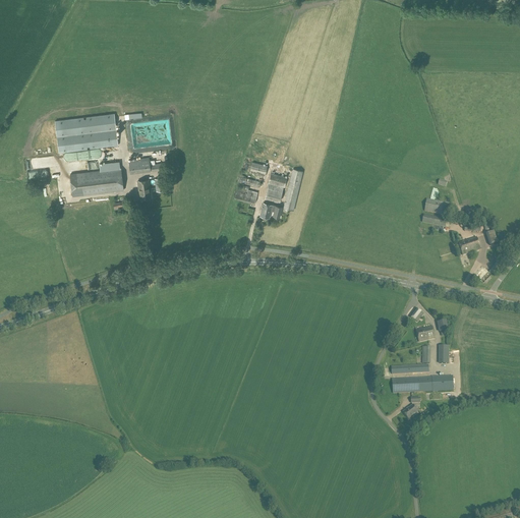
[(58,150),(117,142),(113,111),(54,118),(58,150)]
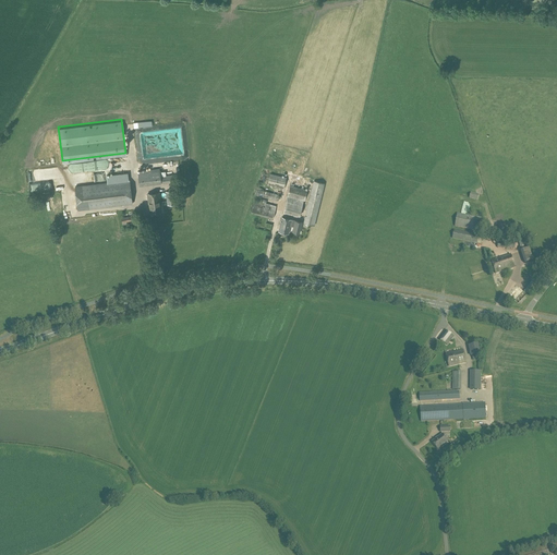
[(150,128),(137,130),(140,153),(162,151),(160,137),(156,139),(156,134),(148,135),(148,131),(150,131),(150,128)]
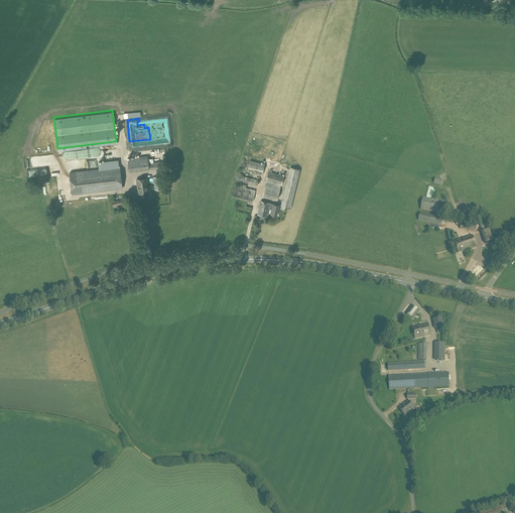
[(129,167),(148,165),(147,153),(127,155),(129,167)]
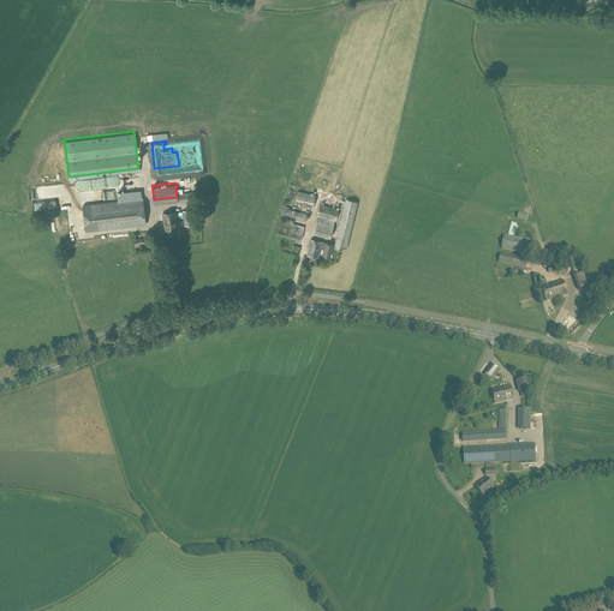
[(313,204),(315,192),(297,187),(294,201),(313,204)]
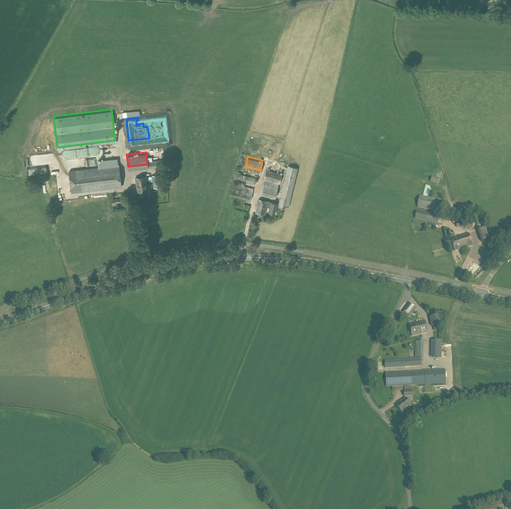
[(71,190),(121,184),(118,162),(69,168),(71,190)]
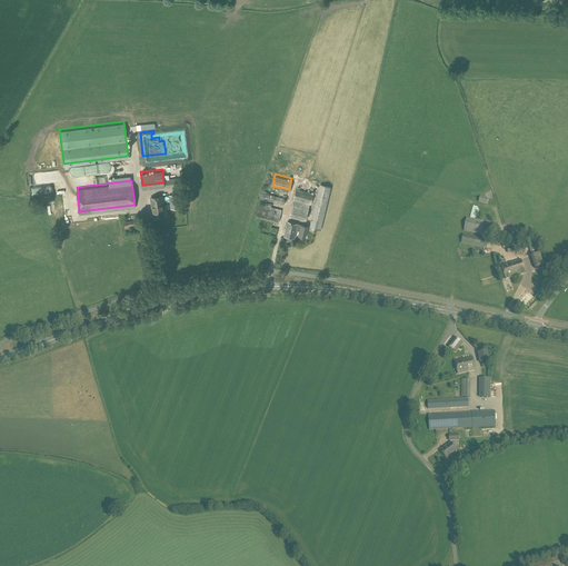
[(320,227),(330,184),(319,181),(309,224),(320,227)]
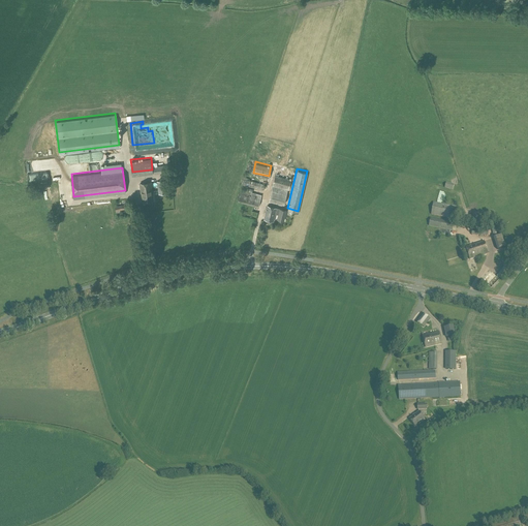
[(288,187),(291,177),(275,173),(268,197),(284,202),(287,187),(288,187)]
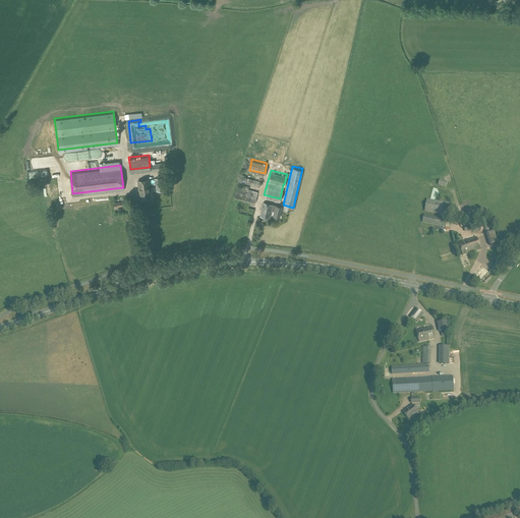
[(236,179),(258,184),(260,179),(238,173),(236,179)]
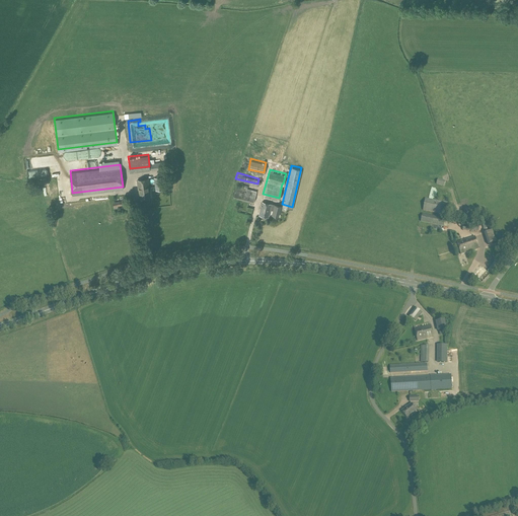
[(155,188),(163,187),(162,174),(153,175),(155,188)]
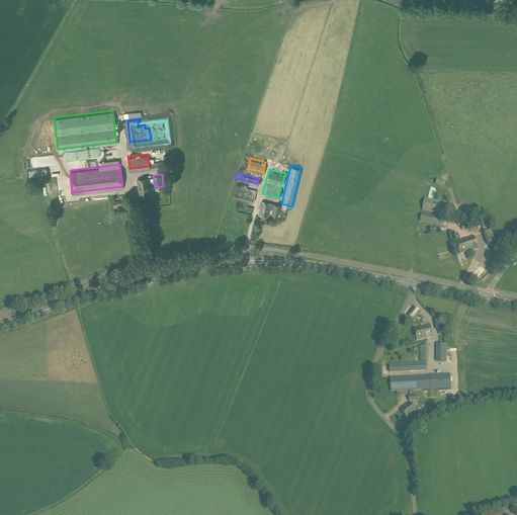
[(152,175),(137,177),(139,195),(150,193),(149,182),(153,182),(152,175)]
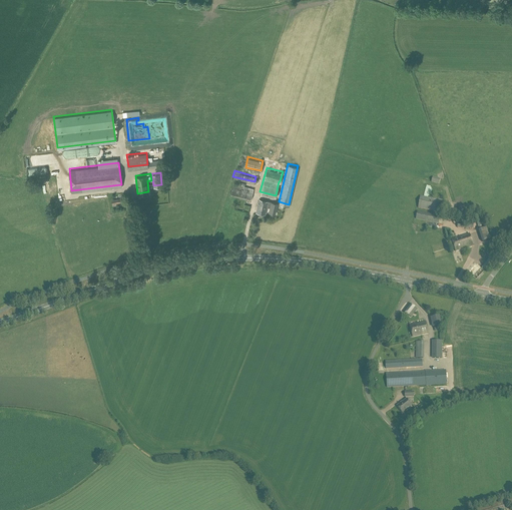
[(232,181),(229,192),(249,198),(252,186),(237,182),(232,181)]
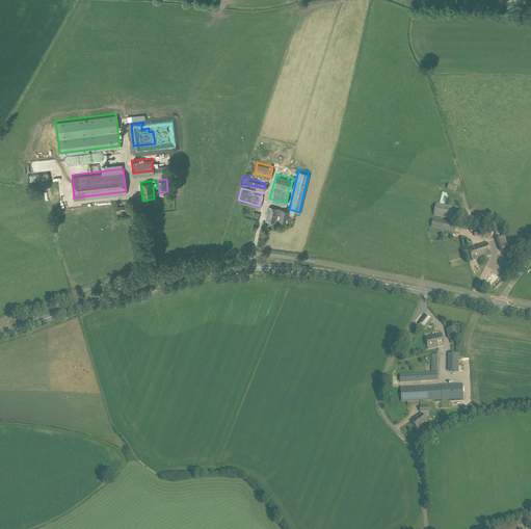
[(456,217),(457,205),(435,201),(432,213),(456,217)]
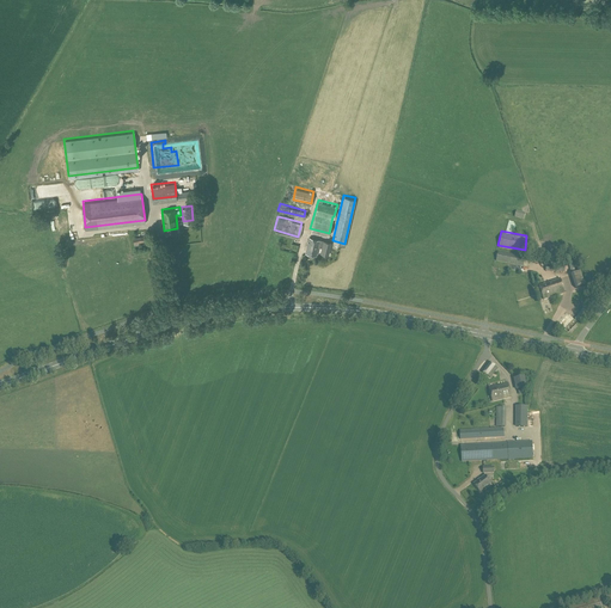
[(138,241),(138,240),(145,238),(145,233),(132,235),(134,243),(138,241)]
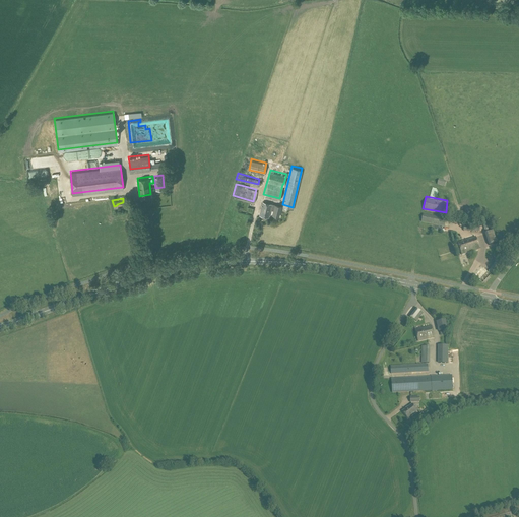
[(278,214),(281,204),(271,202),(262,199),(259,212),(268,215),(270,207),(273,208),(272,212),(278,214)]
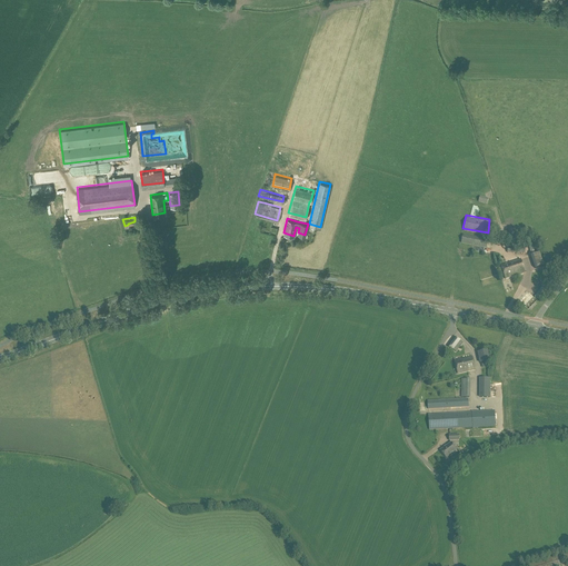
[(492,229),(491,239),(494,241),(497,242),(499,241),(501,229),(499,228),(497,227),(492,229)]
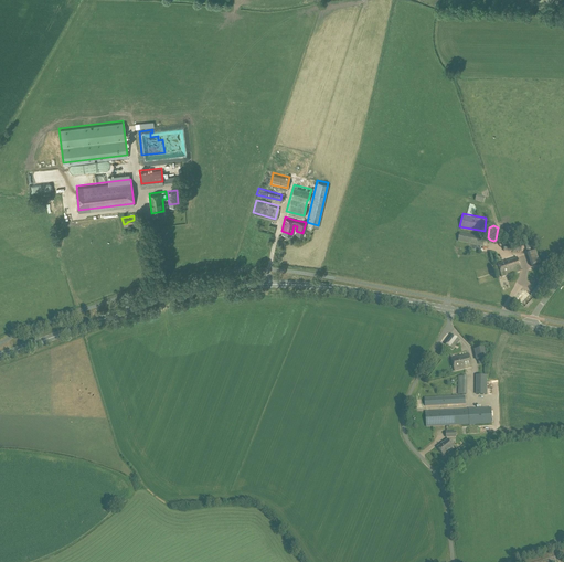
[(482,243),(483,235),(459,230),(458,239),(482,243)]
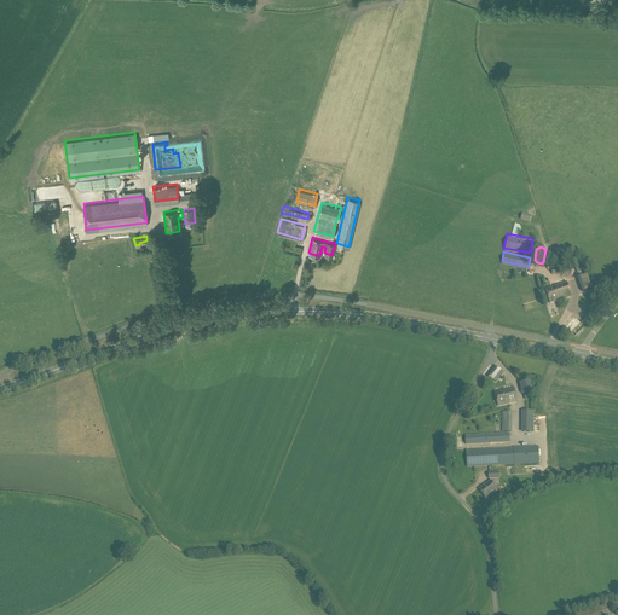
[(581,289),(591,285),(585,272),(577,274),(581,289)]
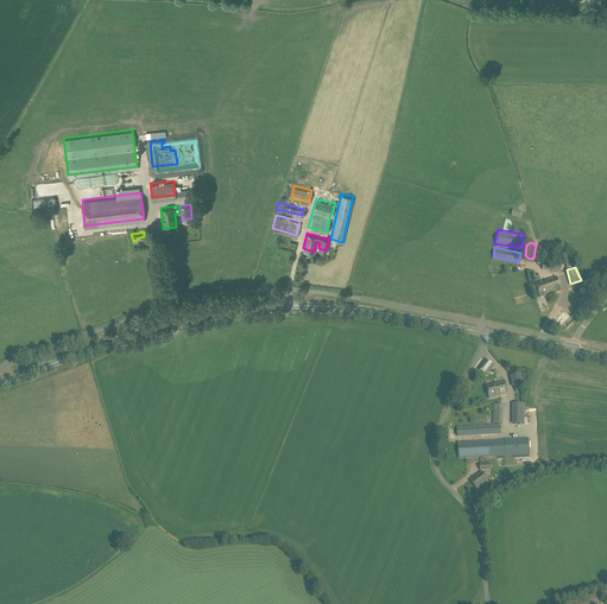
[(539,294),(561,287),(556,274),(535,281),(539,294)]
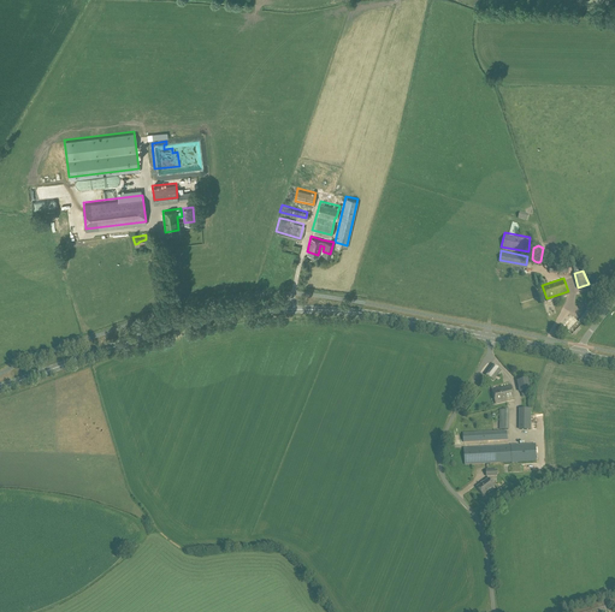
[(585,324),(593,312),(586,307),(578,318),(585,324)]
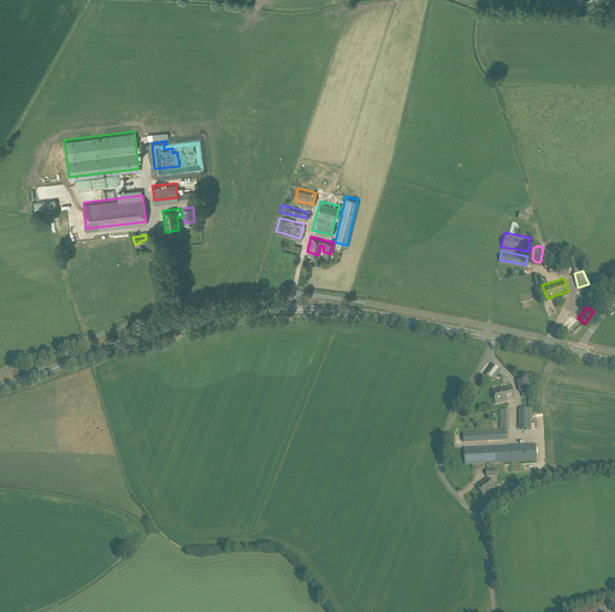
[(571,332),(581,322),(572,313),(561,324),(571,332)]
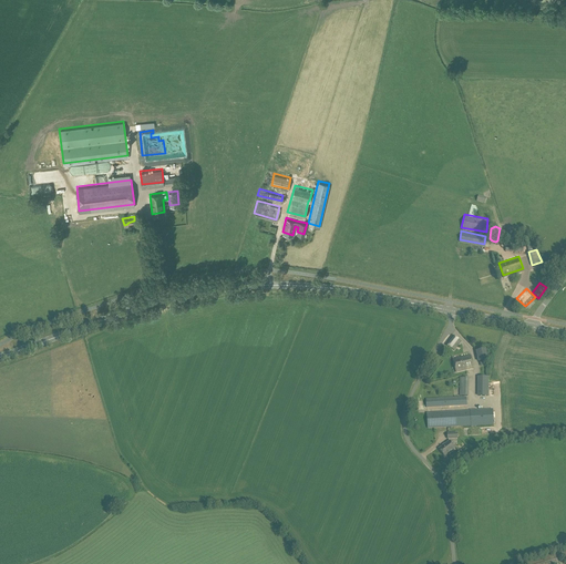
[(453,348),(461,339),(451,331),(444,341),(453,348)]
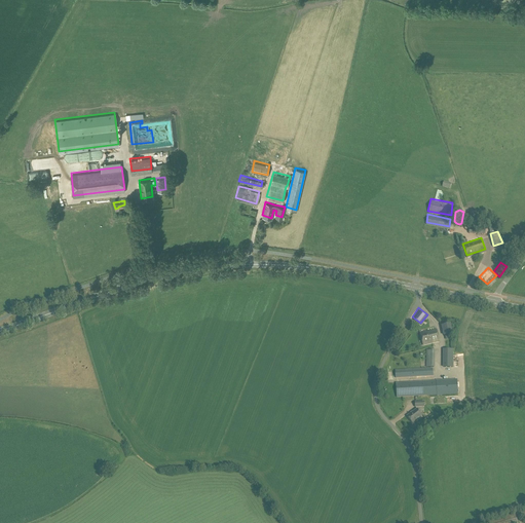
[(450,321),(441,323),(443,333),(452,331),(450,321)]
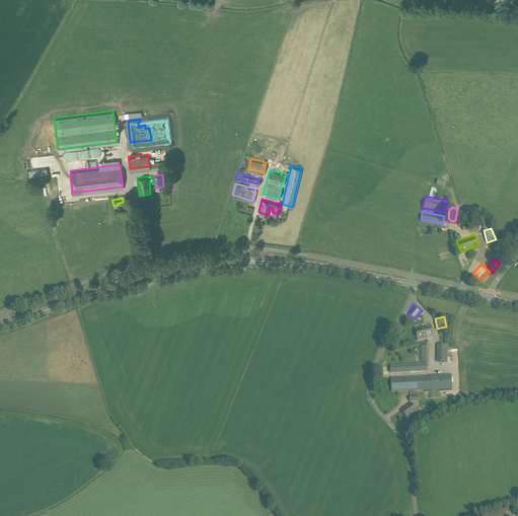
[(416,338),(433,335),(430,322),(414,326),(416,338)]
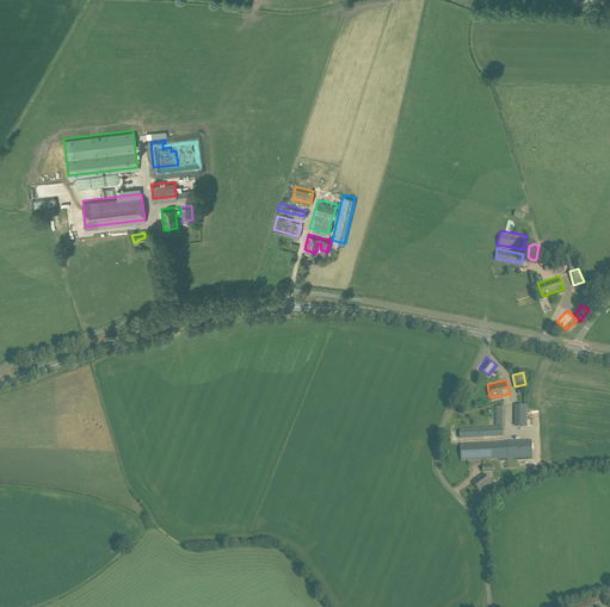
[(525,402),(515,402),(515,423),(525,423),(525,402)]
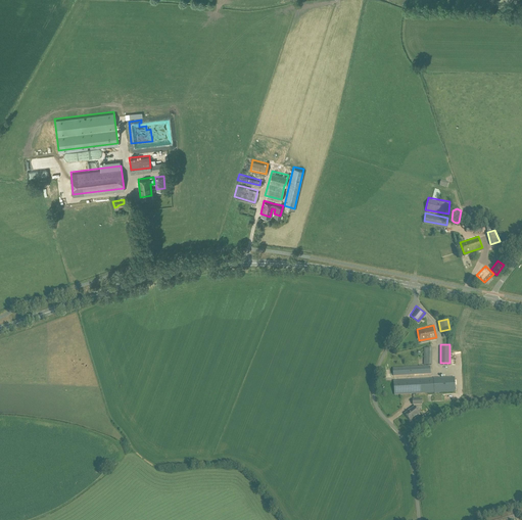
[(423,363),(431,363),(431,345),(423,345),(423,363)]
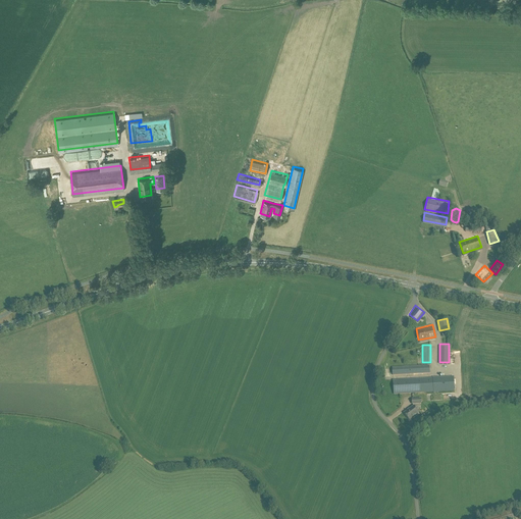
[(392,372),(429,370),(428,362),(392,365),(392,372)]
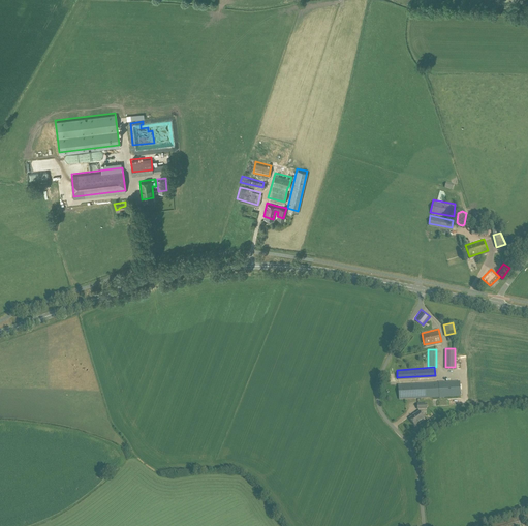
[(443,395),(443,394),(460,393),(459,379),(398,382),(398,397),(438,395),(443,395)]
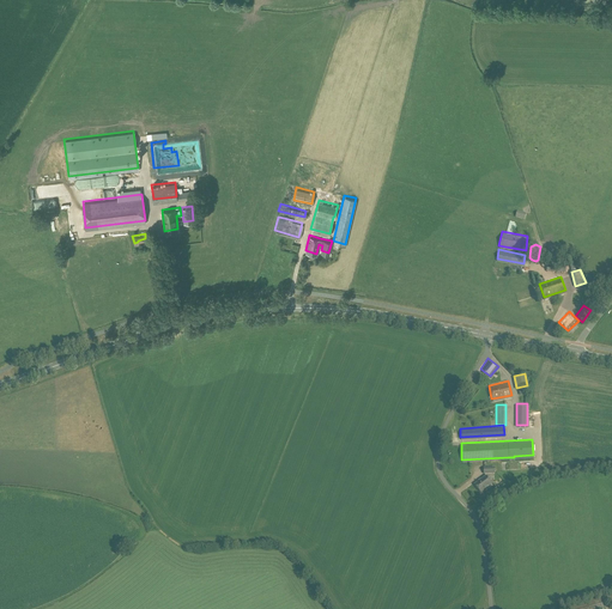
[(480,488),(491,481),(485,473),(474,481),(480,488)]
